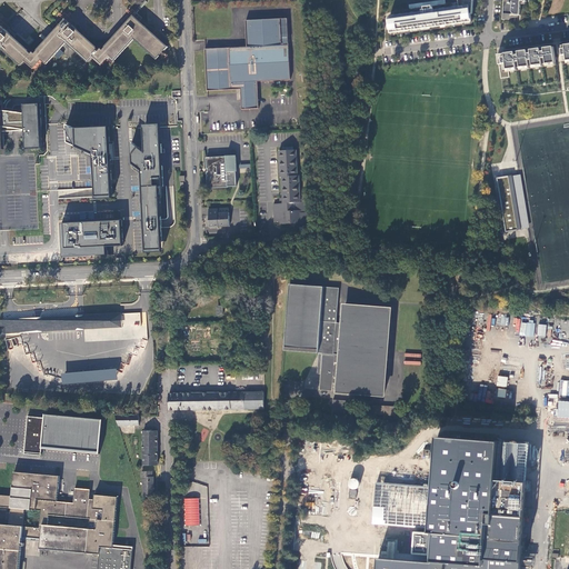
[(445,0),(442,0),(409,5),(410,10),(425,8),(425,11),(433,10),(432,7),(446,5),(445,0)]
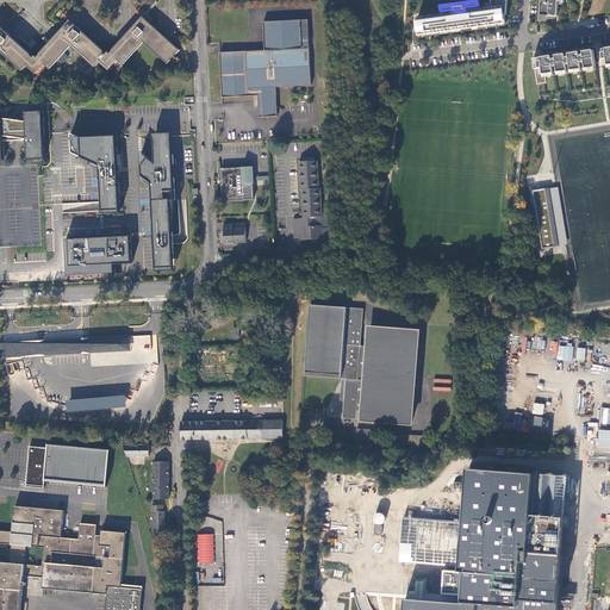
[(498,10),(508,8),(508,0),(491,0),(493,8),(497,7),(498,10)]
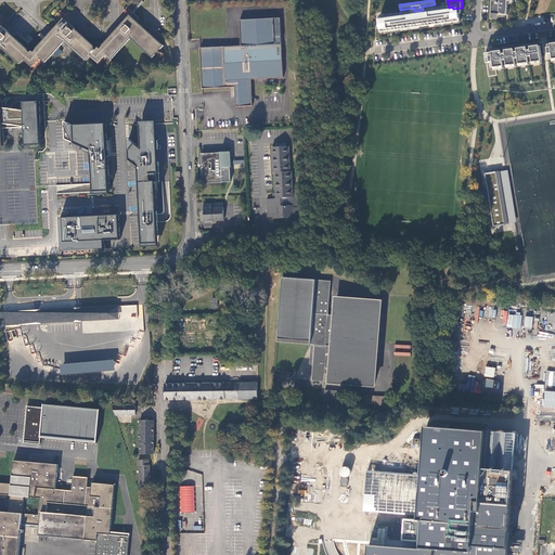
[(494,0),(493,0),(492,16),(499,16),(499,14),(505,15),(507,15),(508,1),(514,2),(513,0),(494,0)]
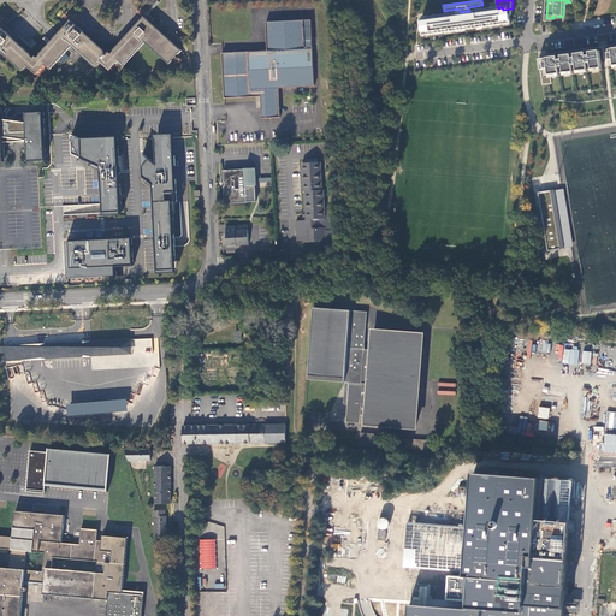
[(503,10),(421,22),(422,36),(511,24),(510,16),(511,16),(513,9),(503,10)]
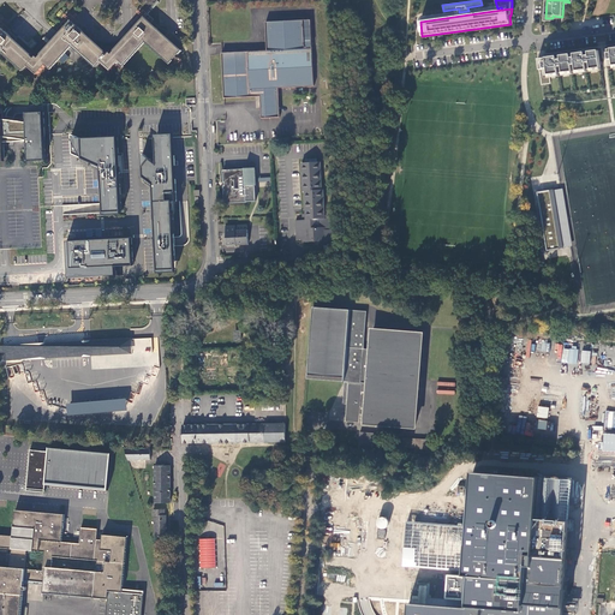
[(28,66),(37,75),(46,65),(51,70),(73,46),(96,66),(101,61),(112,71),(120,61),(124,65),(145,41),(169,64),(178,54),(179,55),(183,51),(181,49),(180,49),(169,40),(160,30),(145,18),(144,17),(136,28),(112,53),(109,52),(108,54),(97,45),(84,33),(71,22),(51,45),(39,58),(37,57),(36,58),(25,48),(5,31),(1,28),(0,27),(0,48),(24,70),(28,66)]
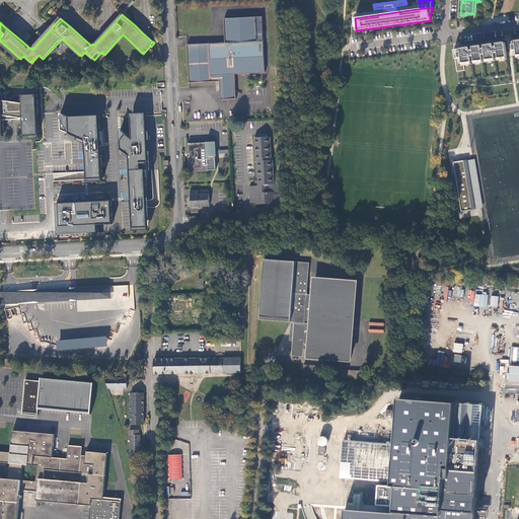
[(256,41),(255,17),(224,19),(225,43),(188,45),(187,45),(187,46),(189,83),(216,82),(219,81),(234,81),(234,74),(265,73),(264,41),(256,41)]
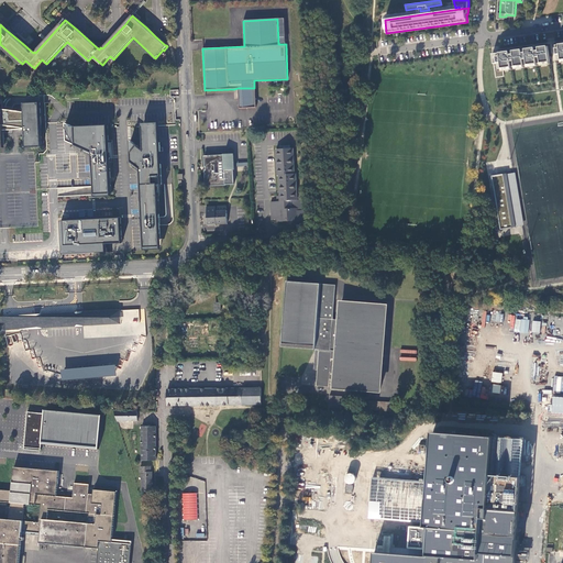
[(497,53),(493,54),(496,77),(505,76),(504,70),(551,64),(549,46),(497,53)]
